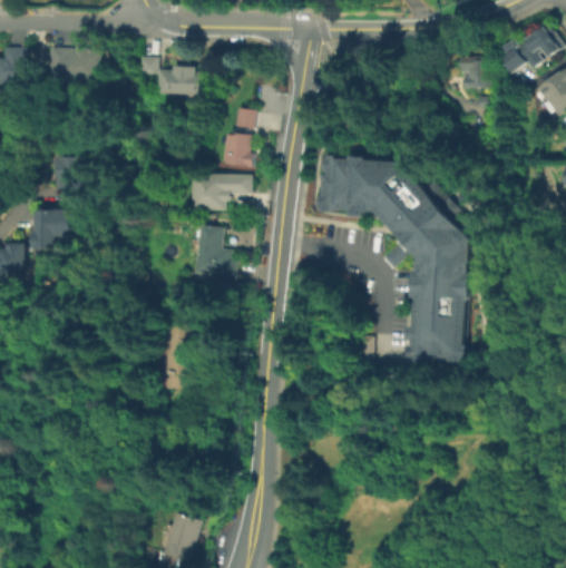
[(498,58),(546,26),(563,50),(533,70),(528,64),(510,76),(498,58)]
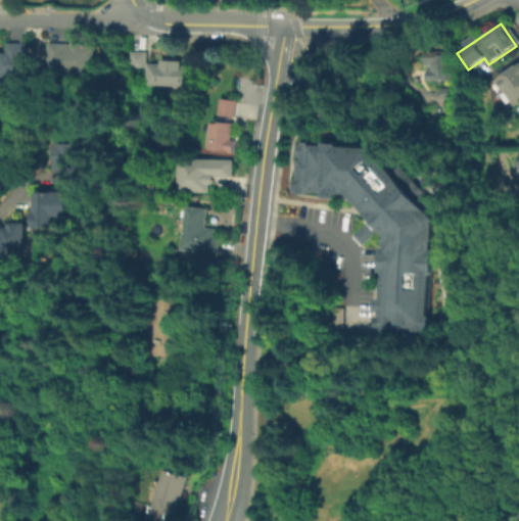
[(0,53),(3,53),(3,43),(21,43),(21,76),(6,76),(6,95),(0,95),(0,53)]
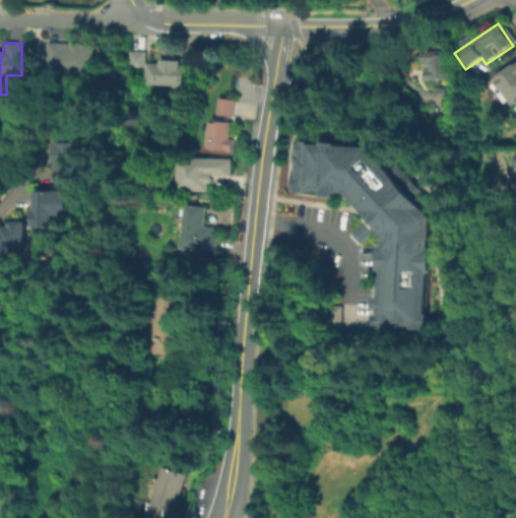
[(87,75),(43,75),(44,43),(79,44),(79,47),(88,47),(87,75)]
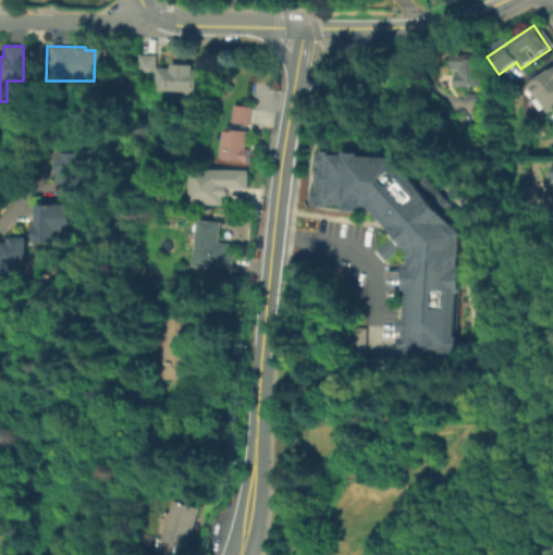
[(149,56),(148,76),(132,75),(133,54),(149,56)]
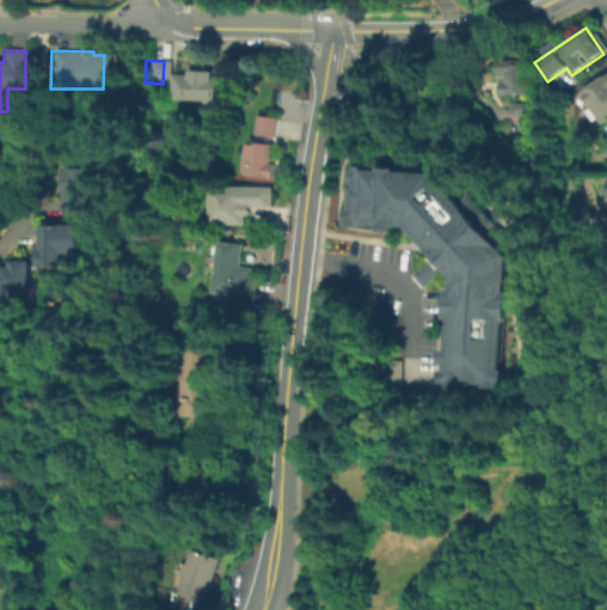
[(497,98),(497,61),(523,61),(523,98),(497,98)]
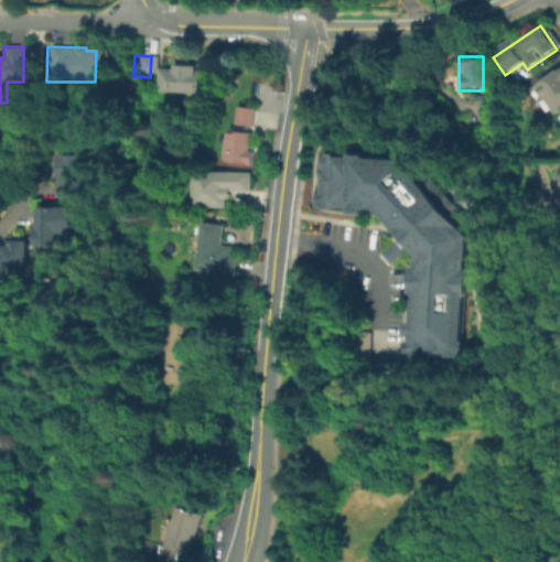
[(176,93),(152,92),(153,69),(167,69),(167,65),(178,66),(176,93)]
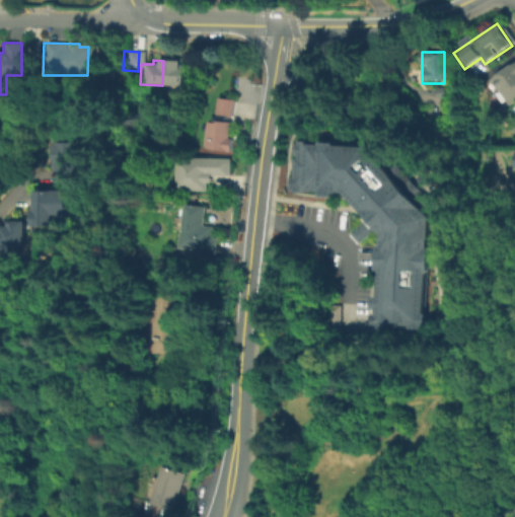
[(184,87),(162,85),(163,61),(174,61),(174,66),(185,66),(184,87)]
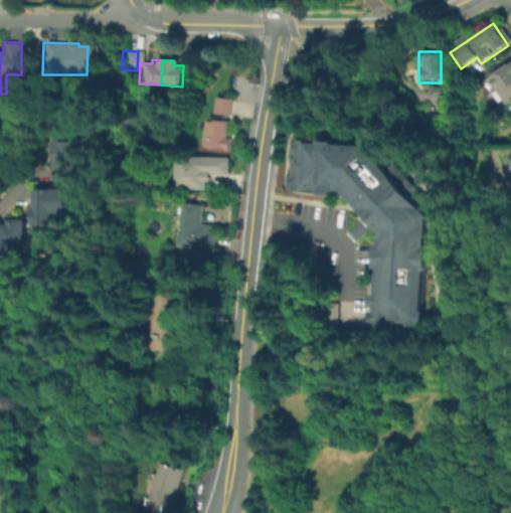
[(510,64),(510,104),(504,110),(485,84),(510,64)]
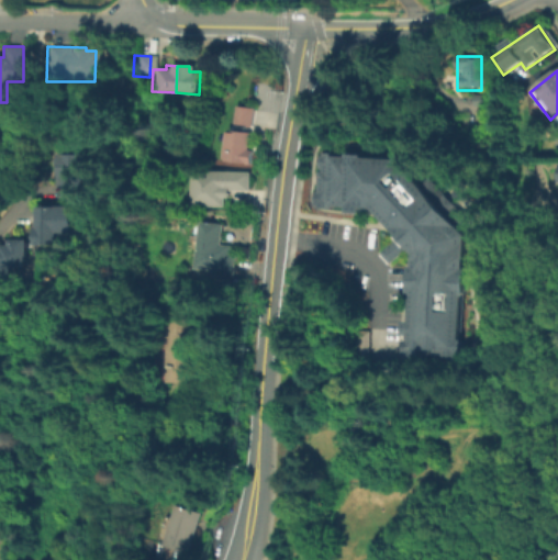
[(468,111),(468,98),(484,98),(484,111),(468,111)]
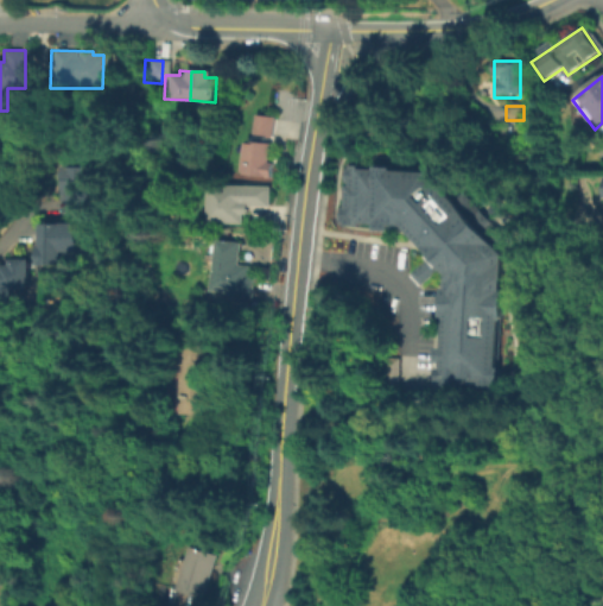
[(267,119),(247,115),(245,137),(265,139),(267,119)]
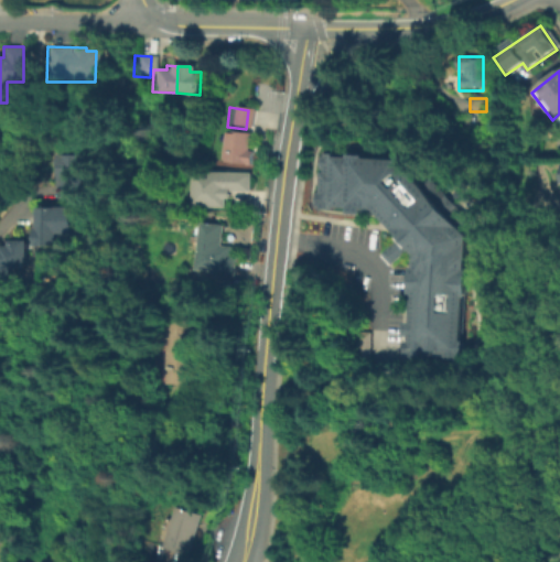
[(223,163),(229,132),(249,137),(244,166),(223,163)]
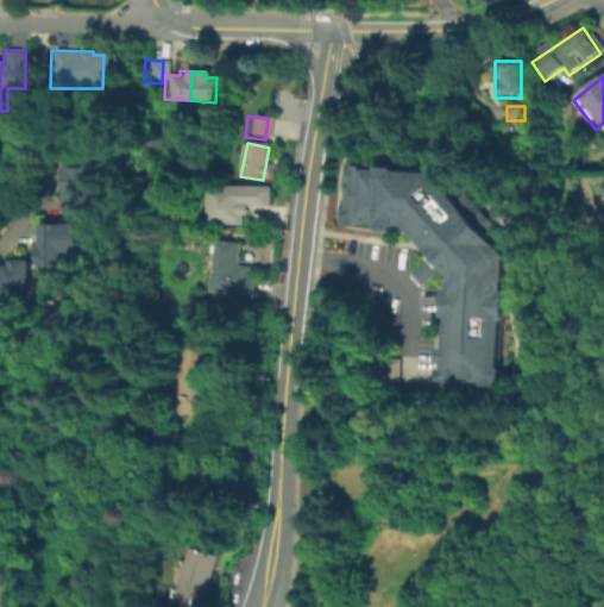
[(398,226),(389,226),(389,231),(372,230),(372,225),(352,224),(352,227),(337,226),(337,223),(333,221),(333,208),(337,210),(339,187),(343,187),(343,183),(339,183),(340,168),(344,169),(344,164),(356,166),(356,169),(372,170),(372,167),(390,168),(390,170),(423,173),(450,201),(459,193),(502,243),(492,251),(497,256),(495,292),(502,293),(501,320),(494,320),(490,368),(495,368),(494,383),(490,383),(490,388),(476,387),(476,382),(461,382),(461,386),(448,385),(448,389),(435,388),(435,386),(432,385),(433,370),(436,370),(438,364),(431,364),(431,349),(438,349),(439,319),(435,319),(438,289),(441,289),(441,276),(434,268),(415,286),(404,275),(425,256),(398,226)]
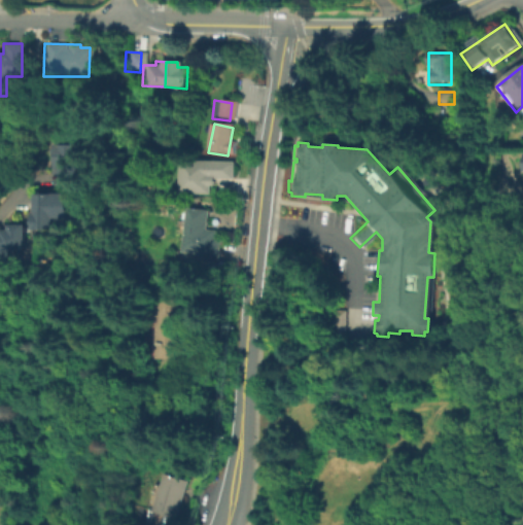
[(57,188),(57,173),(46,173),(47,143),(78,144),(77,188),(57,188)]
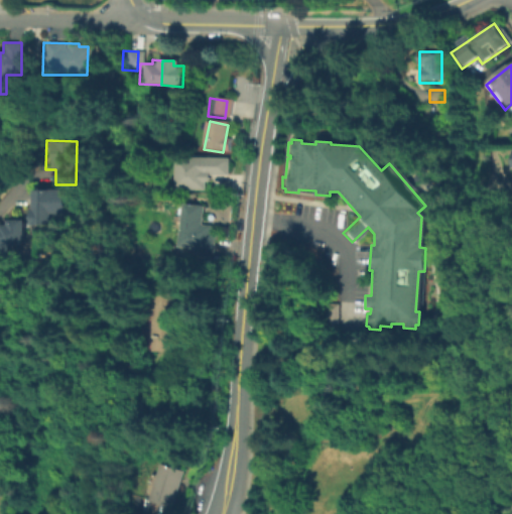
[(204,187),(175,187),(175,160),(228,160),(228,176),(204,176),(204,187)]
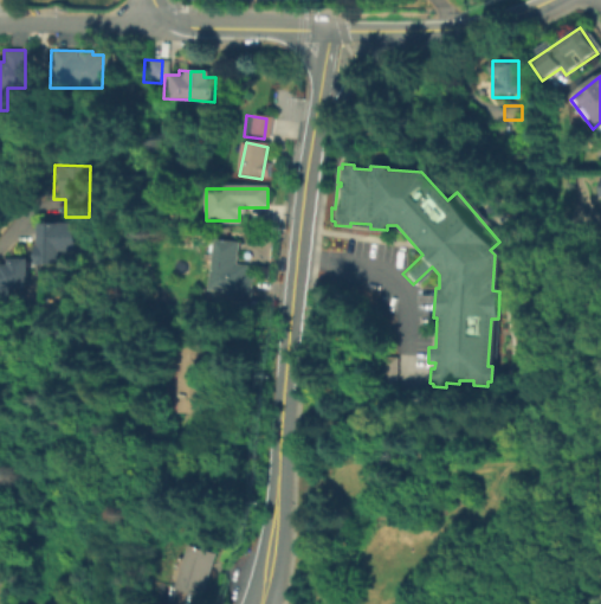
[(72,250),(53,251),(53,264),(33,264),(32,248),(36,248),(34,224),(72,223),(72,250)]
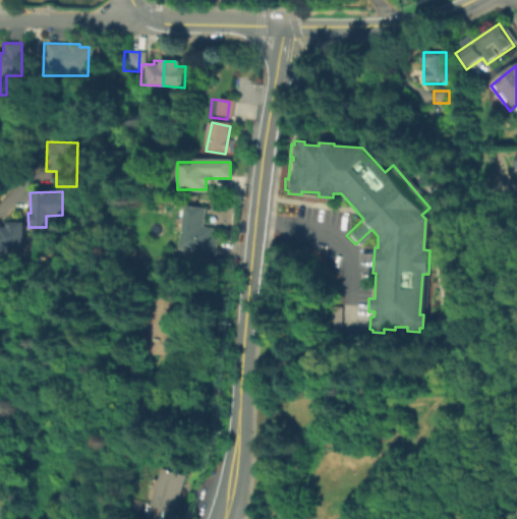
[(181,210),(206,212),(204,230),(219,231),(215,258),(176,253),(181,210)]
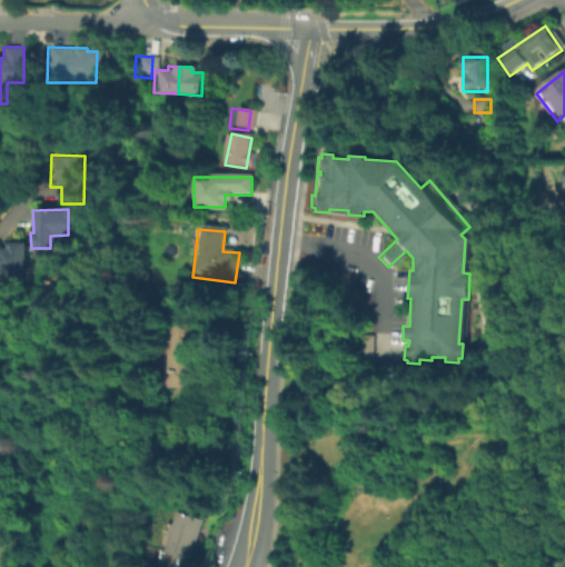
[(21,270),(8,270),(8,286),(0,286),(0,249),(3,249),(3,244),(21,242),(21,270)]
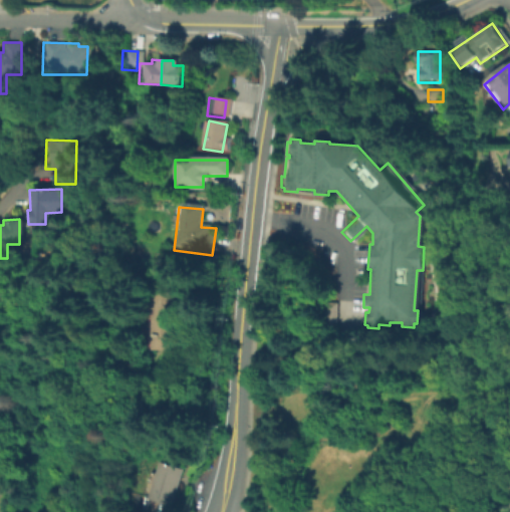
[(171,509),(149,502),(160,464),(183,471),(171,509)]
